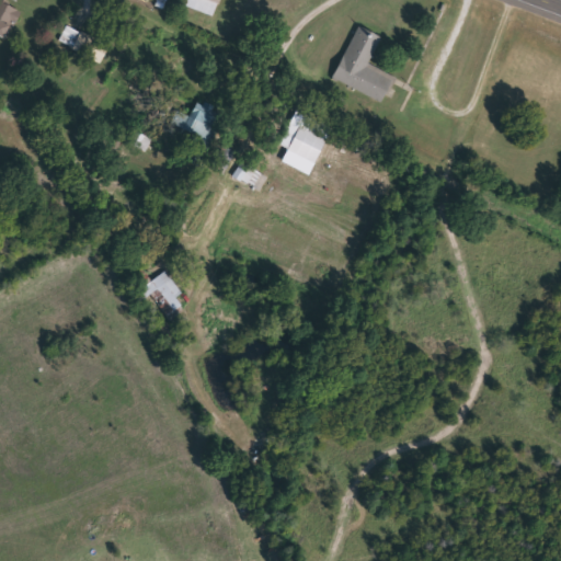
[(0,0),(21,12),(3,41),(0,38),(0,0)]
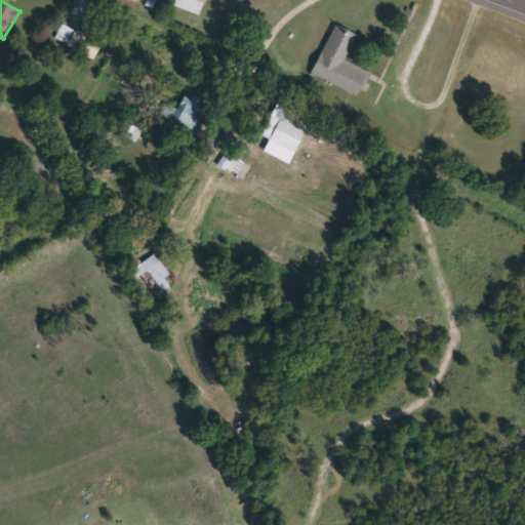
[(204,0),(200,15),(169,5),(170,0),(204,0)]
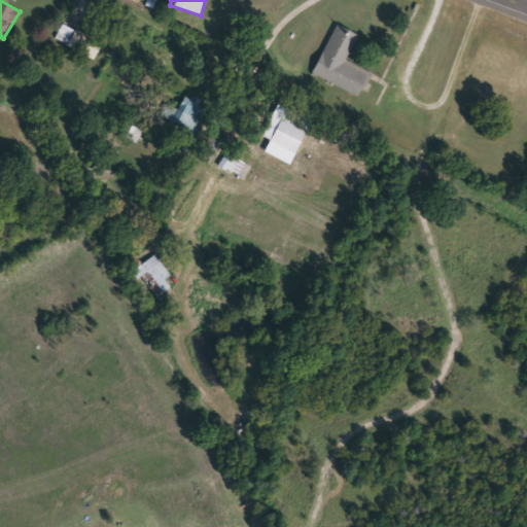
[(67,44),(56,38),(64,24),(74,30),(67,44)]
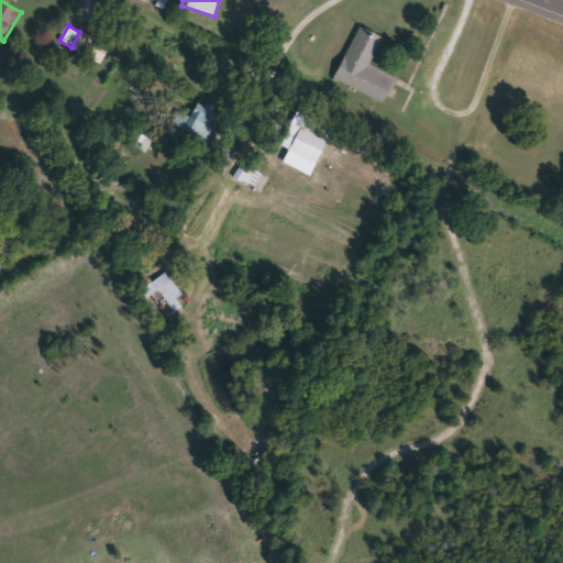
[(333,79),(357,26),(382,37),(368,65),(396,77),(384,103),(333,79)]
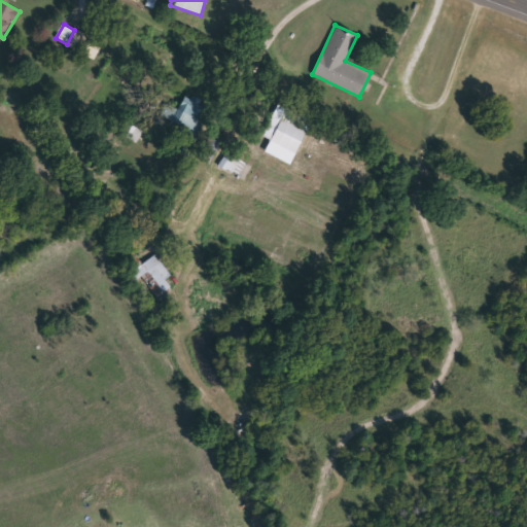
[(198,109),(208,115),(197,135),(162,115),(173,95),(185,102),(190,95),(202,101),(198,109)]
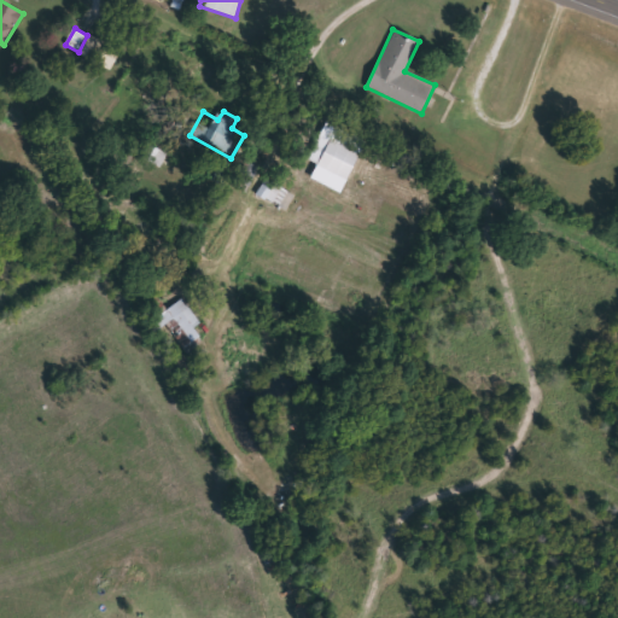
[(350,180),(361,153),(321,136),(310,163),(350,180)]
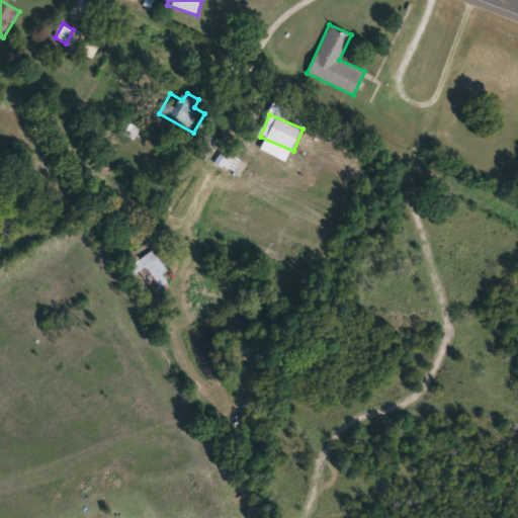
[(118,133),(124,120),(140,130),(134,141),(118,133)]
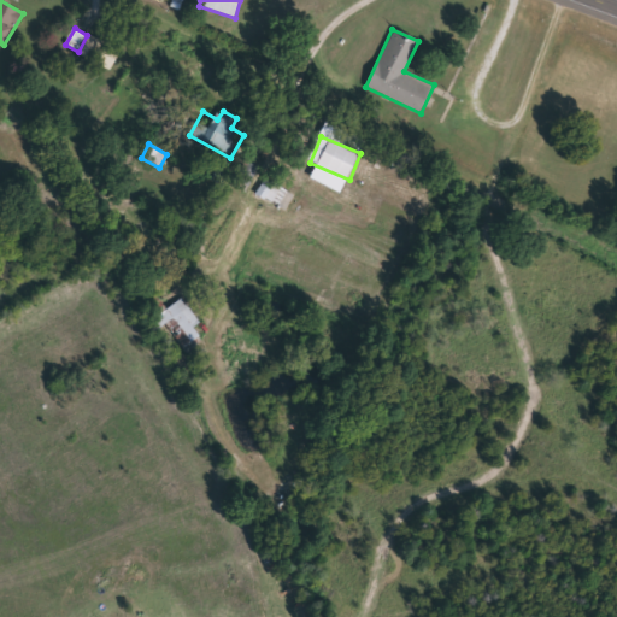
[(287,211),(297,195),(268,178),(258,194),(287,211)]
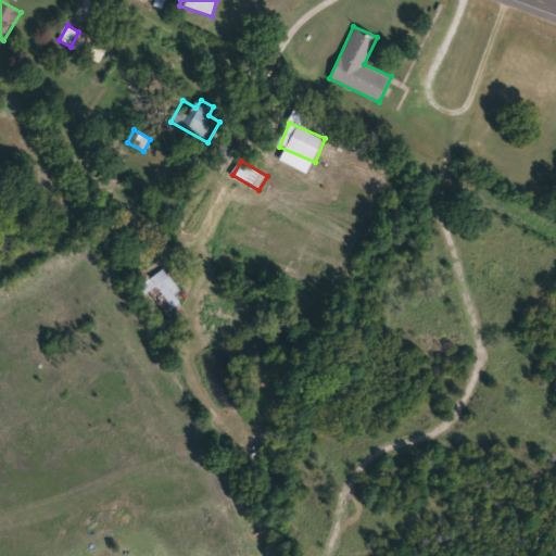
[(179,306),(160,317),(148,295),(142,298),(136,286),(165,269),(178,292),(174,295),(179,306)]
